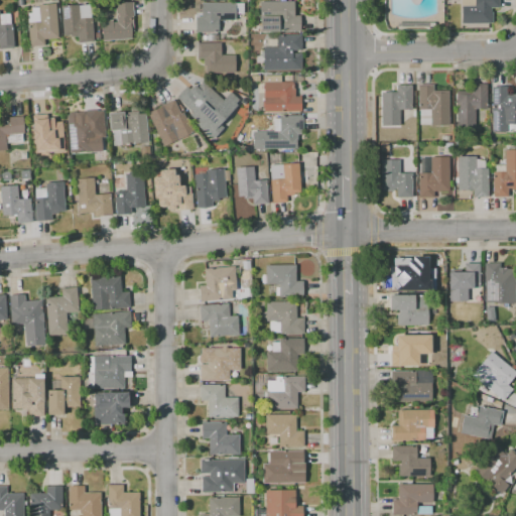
[(493,24),(462,24),(462,7),(462,0),(499,0),(499,8),(491,8),(491,12),(493,12),(493,24)]
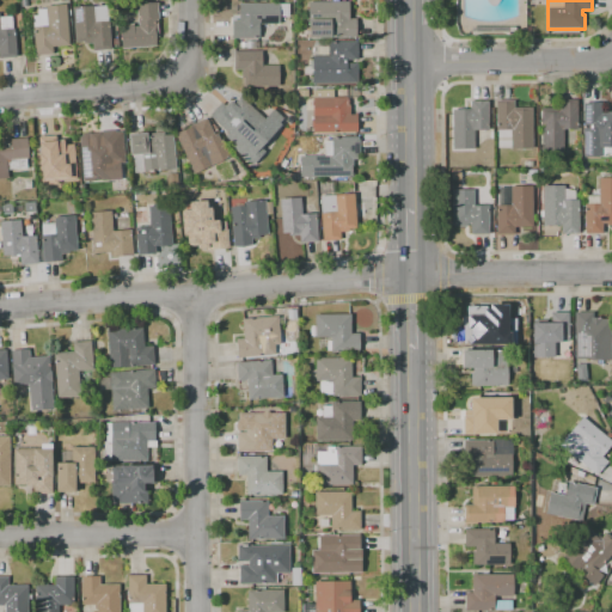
[(123,48),(122,25),(134,24),(134,26),(139,26),(136,5),(158,2),(159,19),(158,19),(159,37),(155,37),(155,46),(123,48)]
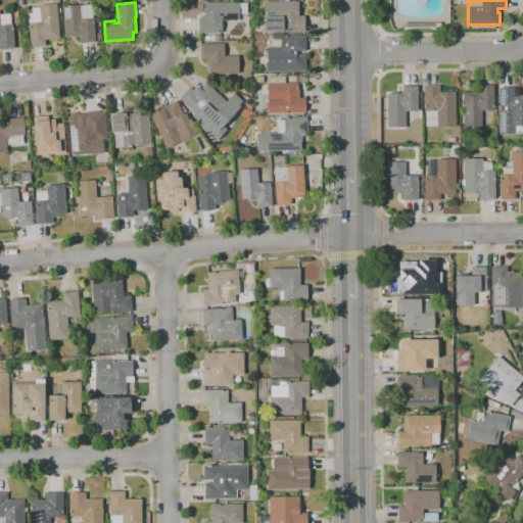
[(304,32),(264,33),(264,2),(297,2),(297,16),(304,16),(304,32)]
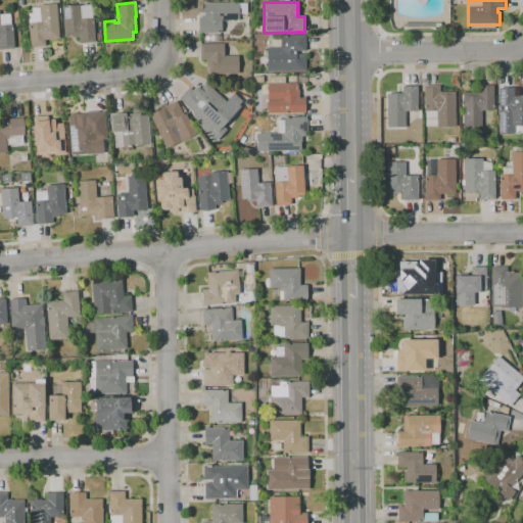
[(31,47),(28,13),(33,13),(32,8),(40,7),(40,4),(57,3),(57,5),(59,5),(60,12),(57,12),(59,38),(45,39),(46,46),(31,47)]
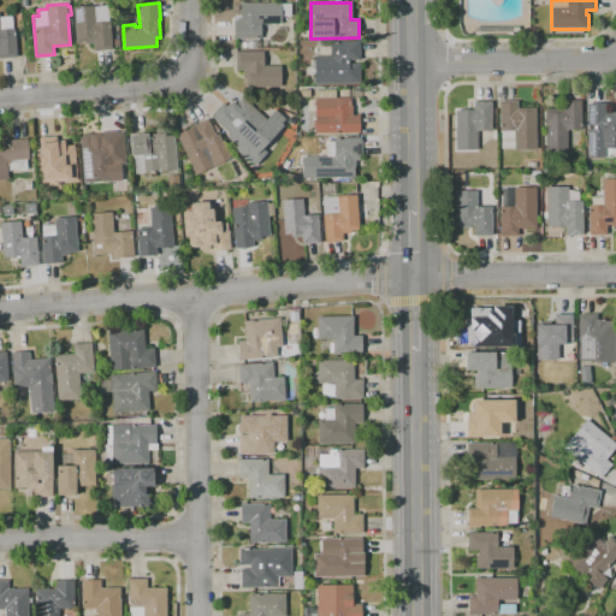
[(261,39),(234,39),(234,22),(241,21),(241,4),(290,4),(291,17),(282,17),(282,24),(261,24),(261,39)]
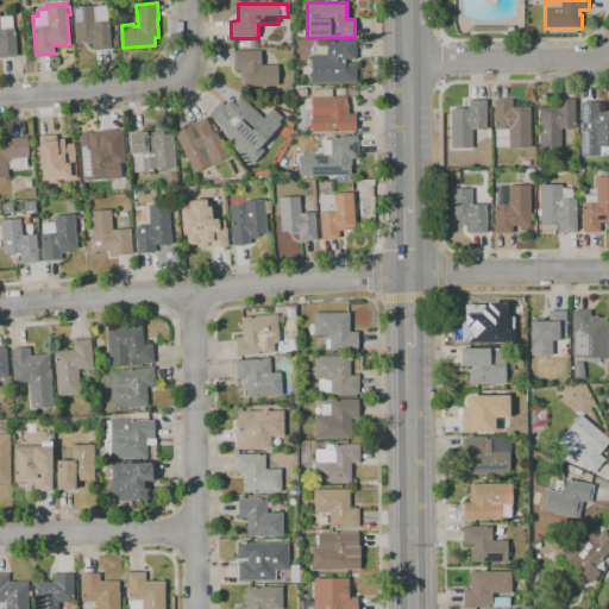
[(93,51),(92,43),(85,43),(85,42),(76,42),(73,7),(93,5),(93,7),(107,6),(111,49),(93,51)]
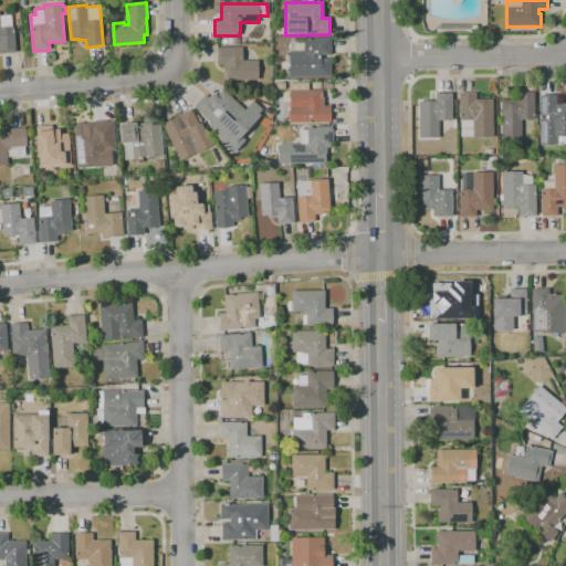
[(0,52),(0,16),(11,16),(11,27),(13,27),(16,52),(0,52)]
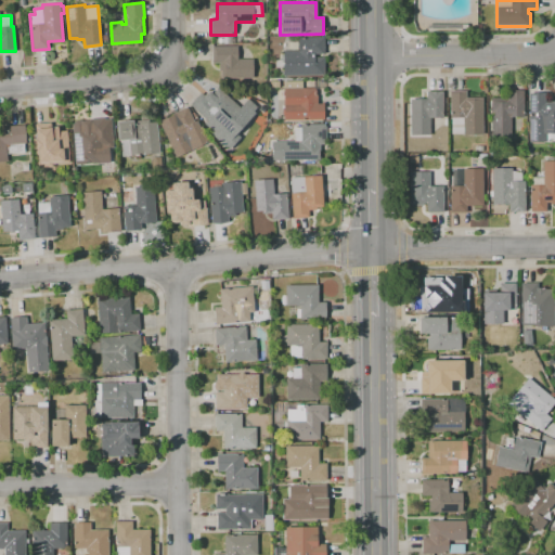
[(324,76),(283,76),(283,51),(295,51),(295,47),(285,47),(285,39),(324,38),(324,54),(314,54),(314,57),(324,57),(324,76)]
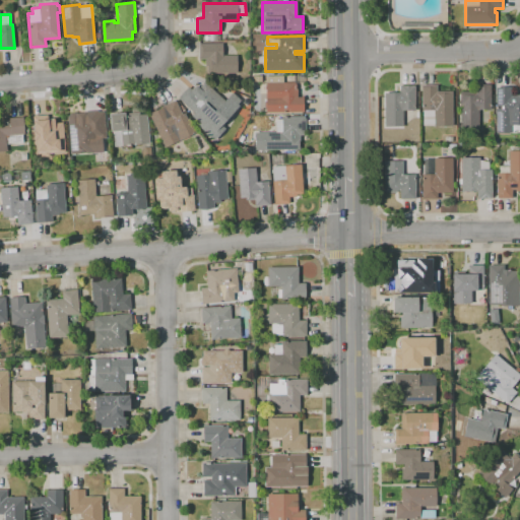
[(237,74),(207,74),(207,67),(205,67),(205,59),(199,59),(199,44),(221,44),(221,56),(237,56),(237,74)]
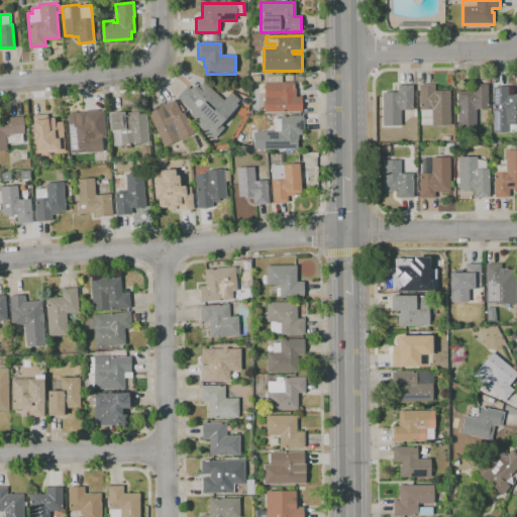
[(302,112),(265,112),(264,74),(281,74),(281,83),(287,83),(287,76),(288,76),(288,73),(301,73),(301,84),(294,84),(294,86),(294,90),(296,90),(296,97),(300,97),(300,96),(302,96),(302,112)]
